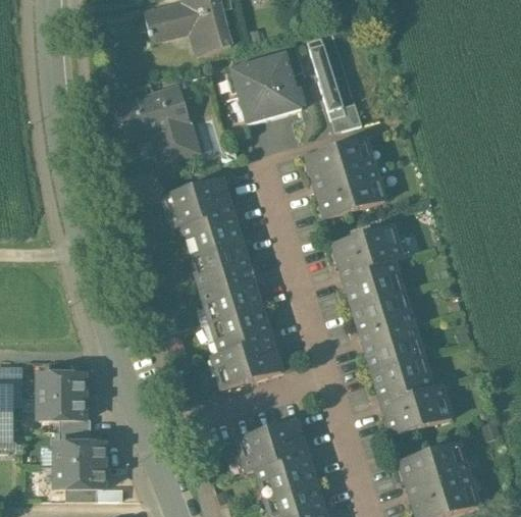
[(181,0),(183,3),(144,13),(150,40),(165,37),(166,30),(187,24),(197,55),(228,45),(225,34),(220,17),(216,0),(181,0)]
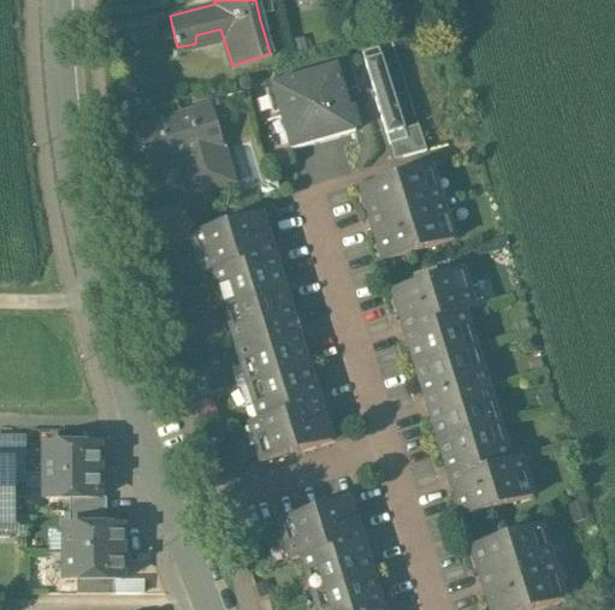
[(362,49),(392,155),(412,150),(404,125),(380,45),(362,49)]
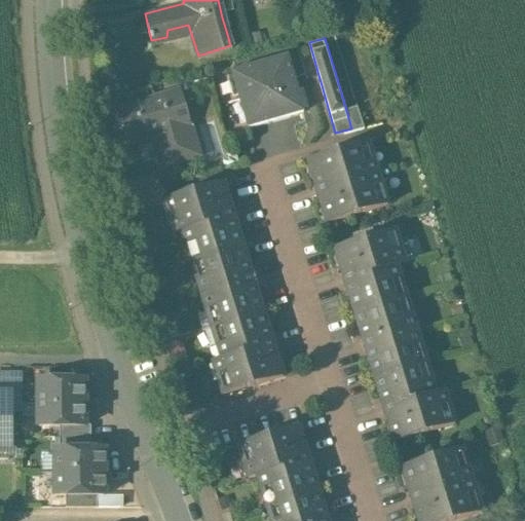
[(248,124),(302,109),(287,54),(231,70),(248,124)]
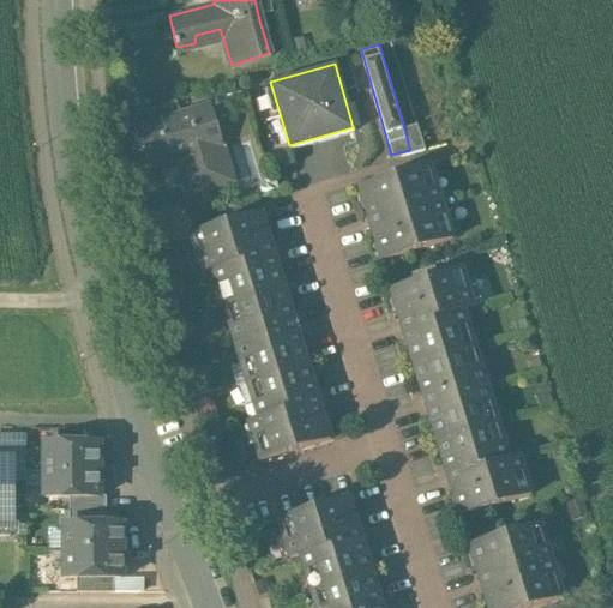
[(206,102),(138,122),(150,164),(176,157),(220,144),(206,102)]
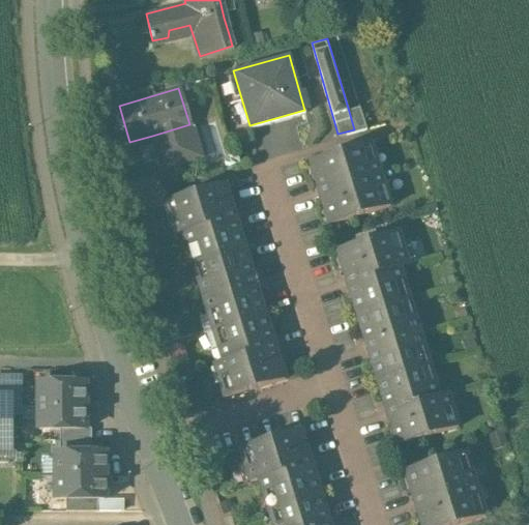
[(348,108),(354,129),(365,126),(359,105),(348,108)]
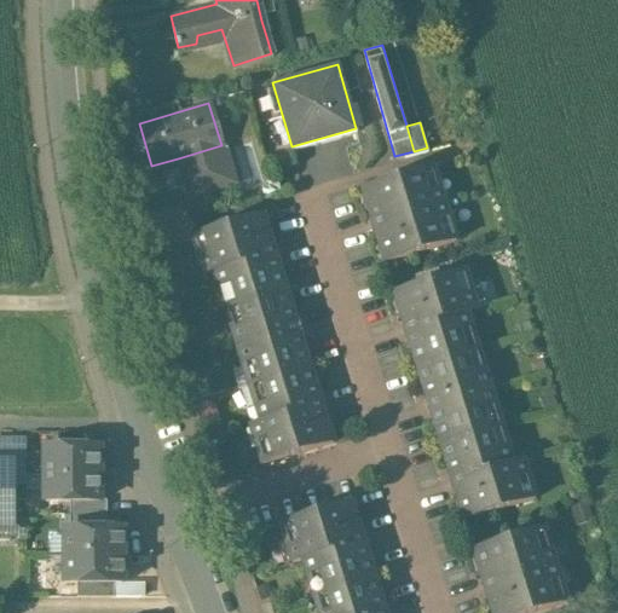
[(221,145),(178,158),(188,194),(231,180),(221,145)]
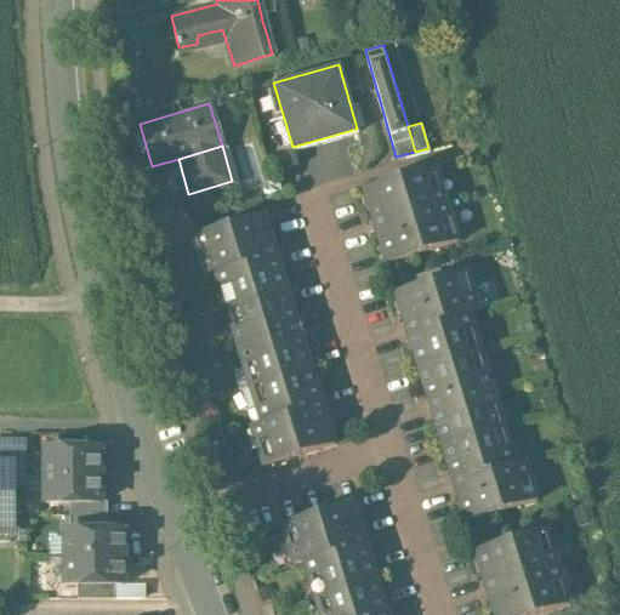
[(433,164),(362,187),(364,193),(362,195),(364,204),(368,205),(369,210),(379,241),(377,245),(380,252),(382,254),(385,260),(456,238),(433,164)]
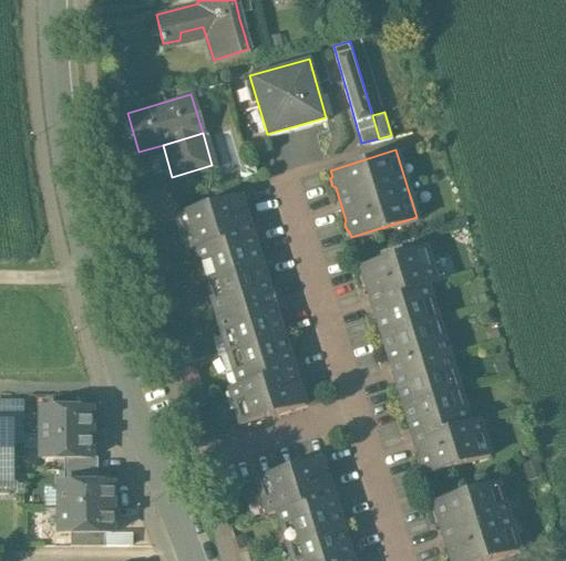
[(167,187),(143,194),(146,207),(134,210),(136,218),(155,211),(154,205),(171,199),(167,187)]
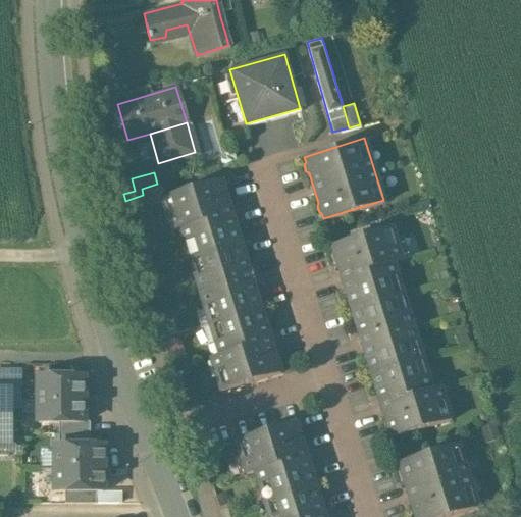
[(221,178),(160,198),(170,229),(179,226),(189,258),(241,242),(225,194),(227,192),(225,186),(222,185),(221,178)]
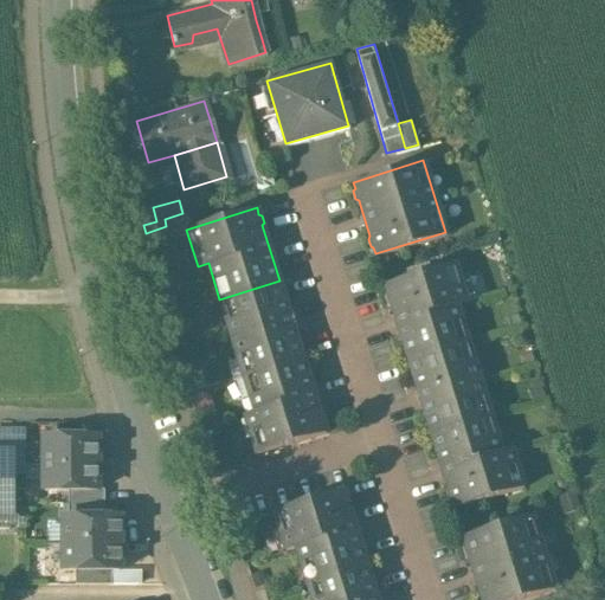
[(455,262),(384,284),(386,290),(385,292),(386,301),(390,302),(406,357),(467,339),(456,302),(465,298),(455,262)]
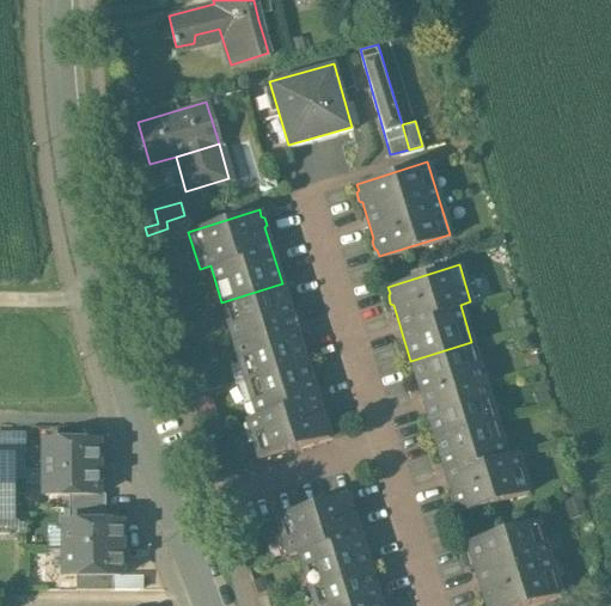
[(282,283),(221,303),(245,379),(305,360),(282,283)]
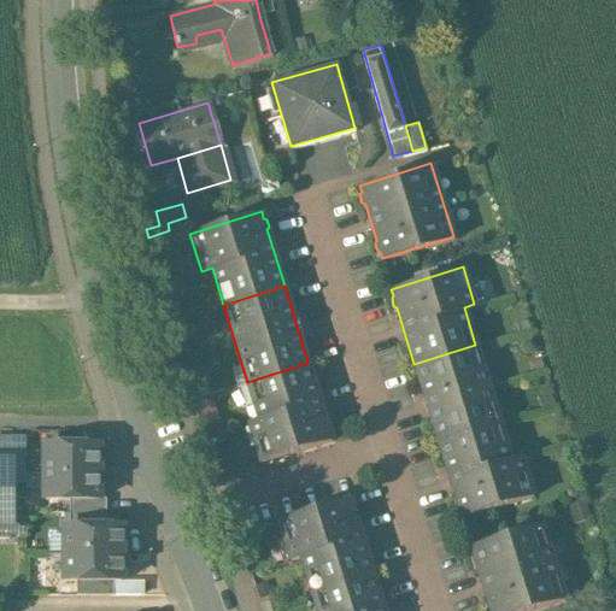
[(475,345),(414,364),(438,441),(499,422),(475,345)]
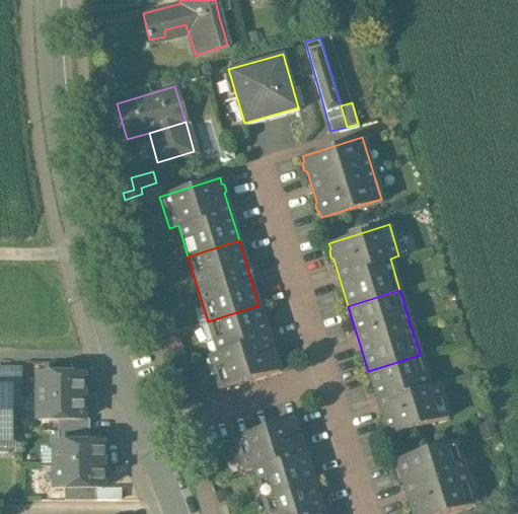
[(259,305),(208,321),(217,352),(209,355),(218,386),(278,368),(277,363),(278,360),(276,354),(274,353),(259,305)]
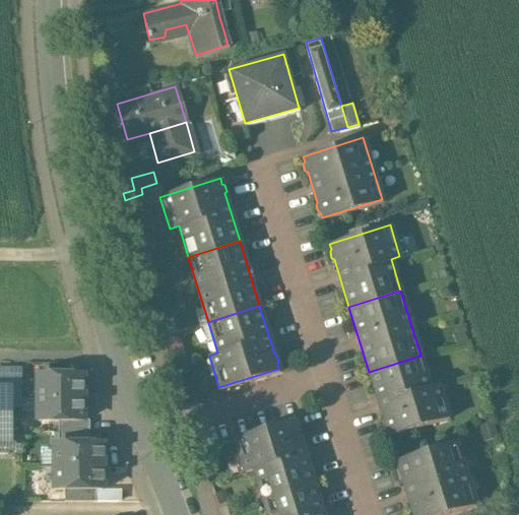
[(420,356),(369,372),(383,419),(382,422),(384,428),(386,429),(388,435),(448,415),(439,384),(430,387),(420,356)]
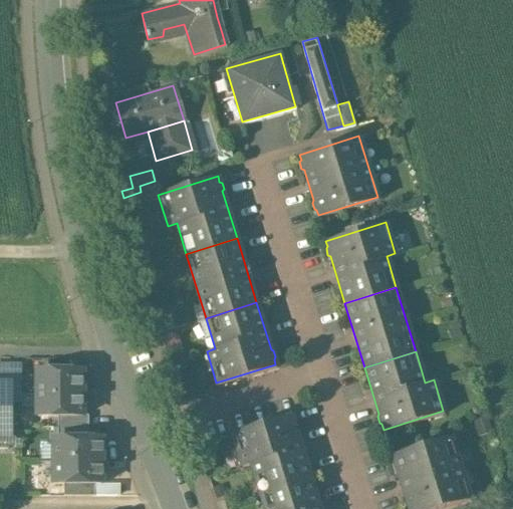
[(20,362),(0,362),(0,382),(8,383),(8,400),(20,399),(20,362)]
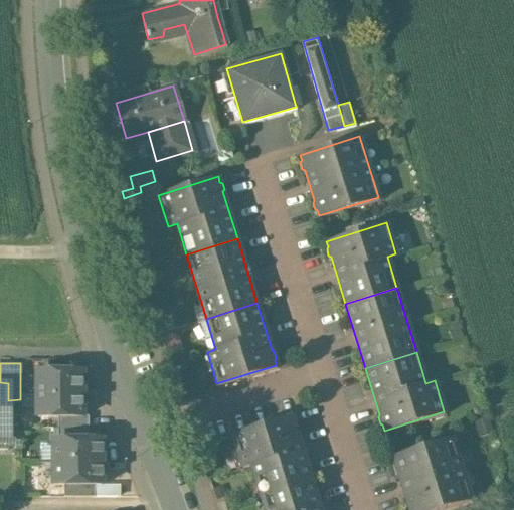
[(81,369),(36,369),(36,414),(57,414),(81,414),(81,412),(81,369)]
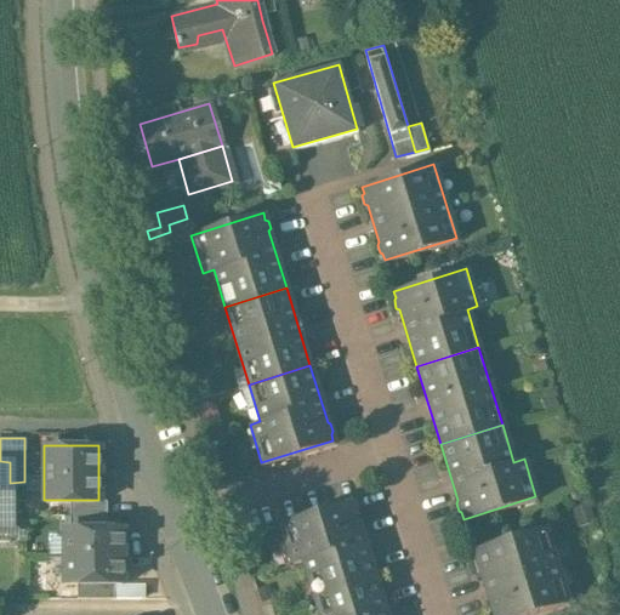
[(0,524),(10,524),(10,483),(10,462),(0,461),(0,524)]
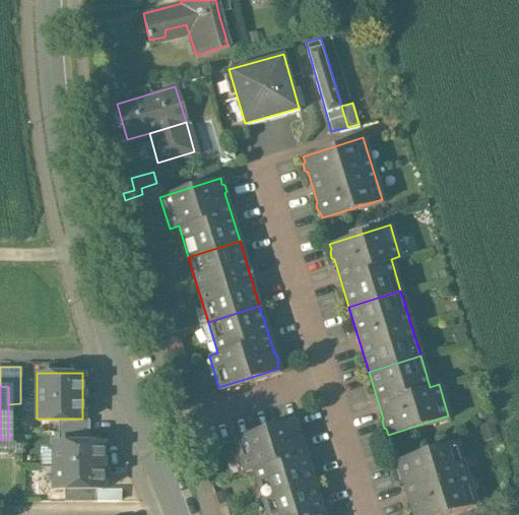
[(82,419),(58,419),(58,430),(88,430),(88,417),(82,416),(82,419)]
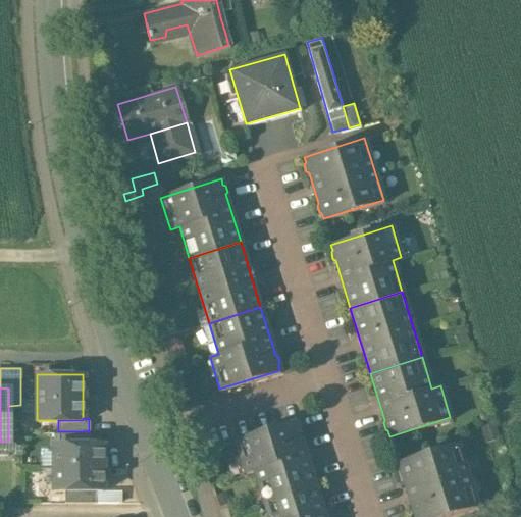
[(296,421),(235,440),(245,471),(254,469),(263,501),(315,484),(300,436),(302,434),(300,428),(297,426),(296,421)]
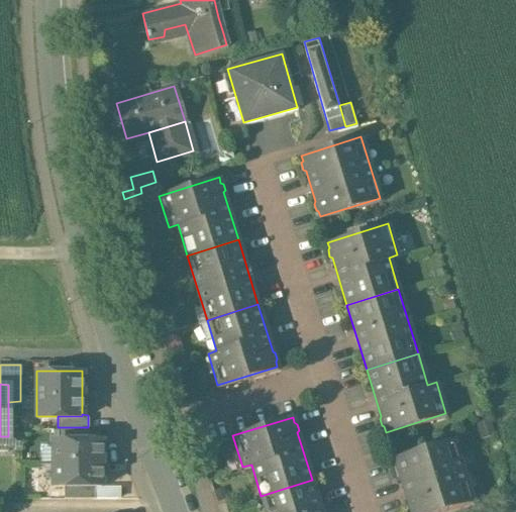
[(88,427),(58,427),(57,439),(88,439),(88,427)]
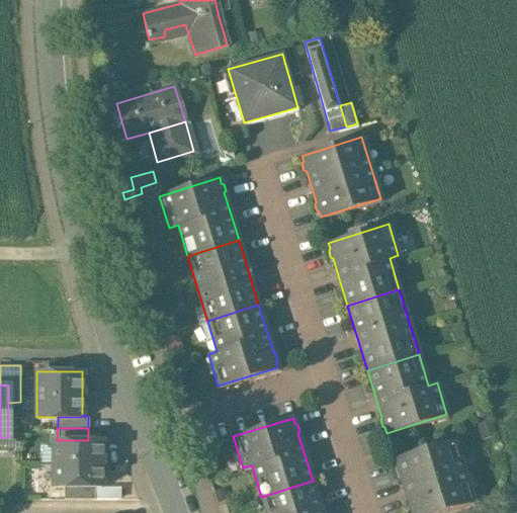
[(454,439),(395,458),(397,463),(395,465),(397,473),(400,474),(409,504),(408,507),(410,512),(432,512),(474,501),(454,439)]
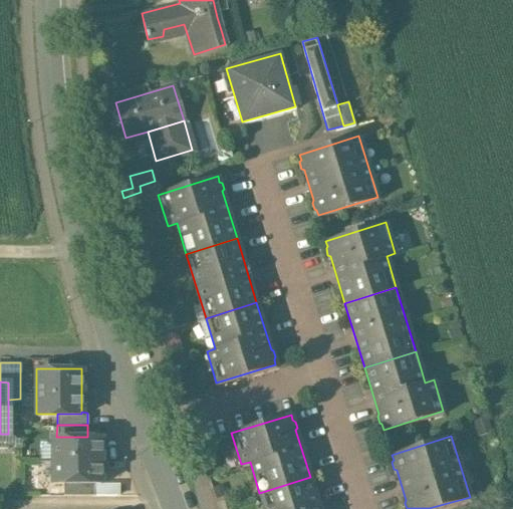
[(56,437),(52,437),(52,459),(101,459),(101,437),(87,437),(56,437)]
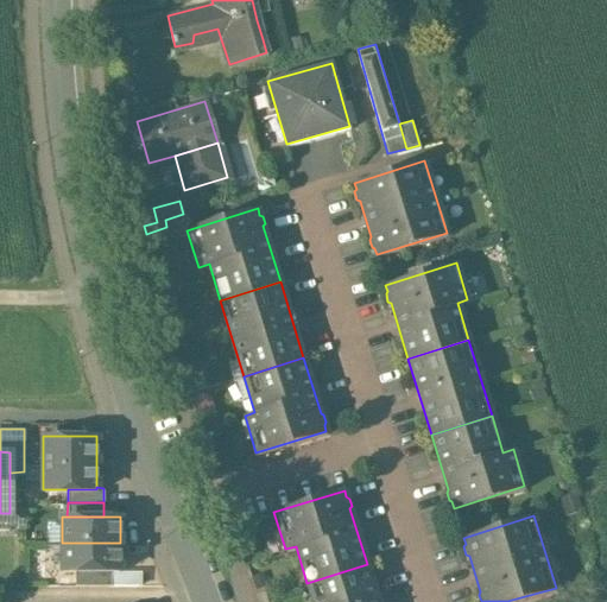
[(120,543),(62,543),(62,569),(75,569),(111,569),(120,569),(120,543)]
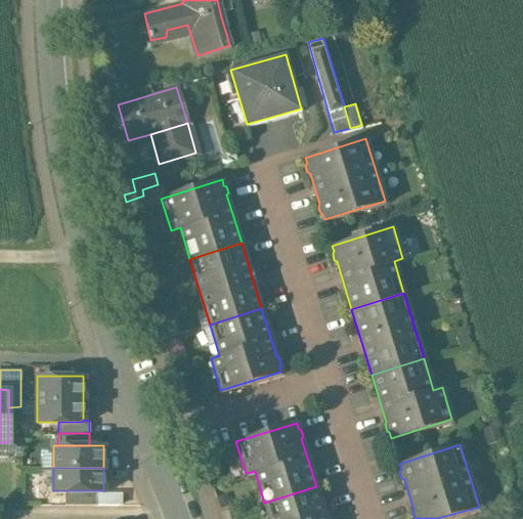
[(325,518),(316,486),(264,503),(269,518),(325,518)]
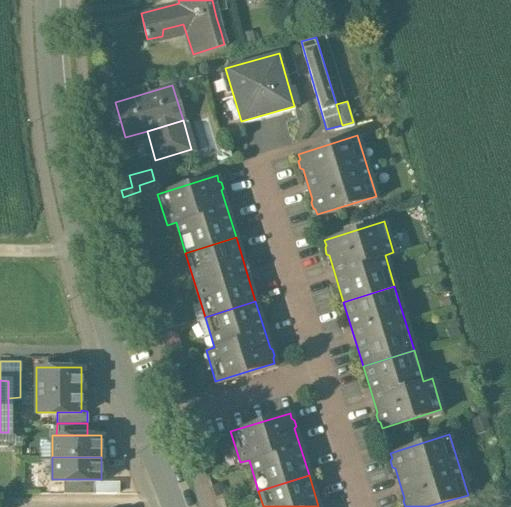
[(93,479),(63,479),(63,491),(93,491),(93,479)]
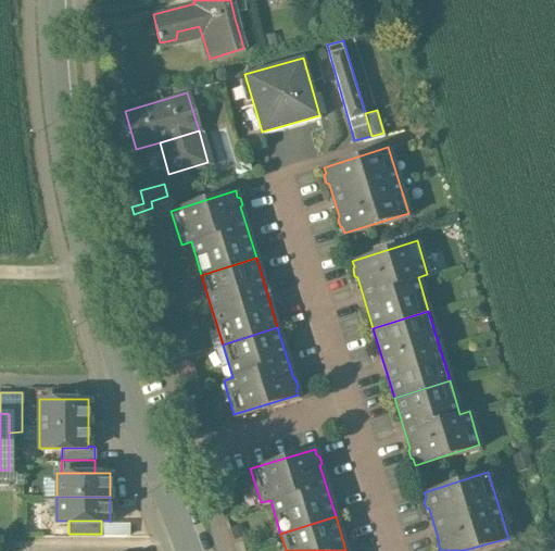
[(241,538),(234,541),(237,550),(242,550),(246,550),(241,538)]
